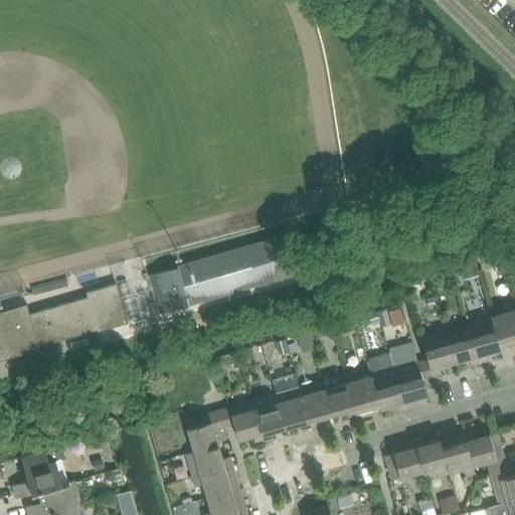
[(351,72),(347,74),(358,105),(361,104),(351,72)]
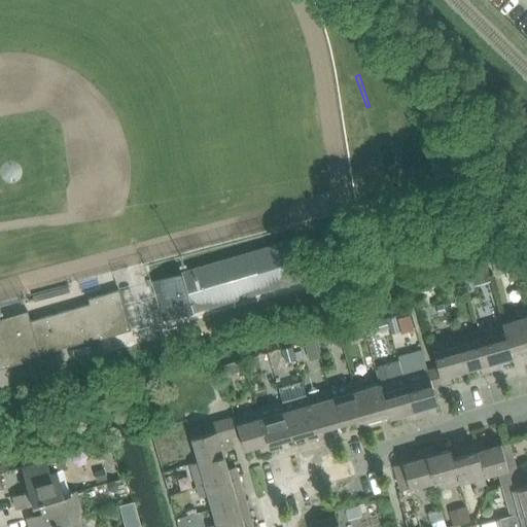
[(307,223),(275,233),(276,236),(308,227),(307,223)]
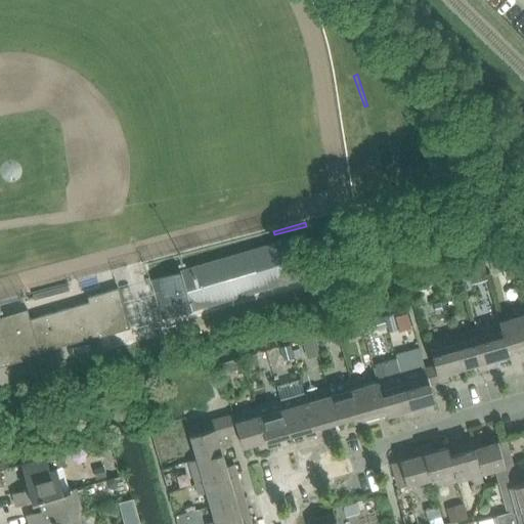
[(294,237),(151,279),(156,294),(163,318),(305,277),(294,237)]
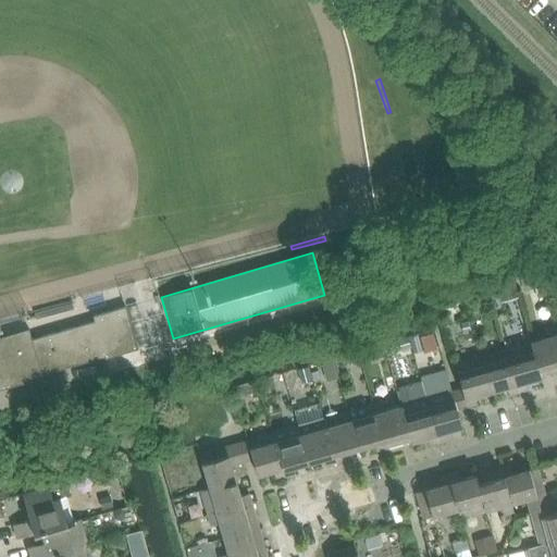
[(556,270),(555,263),(539,268),(543,282),(556,276),(556,270)]
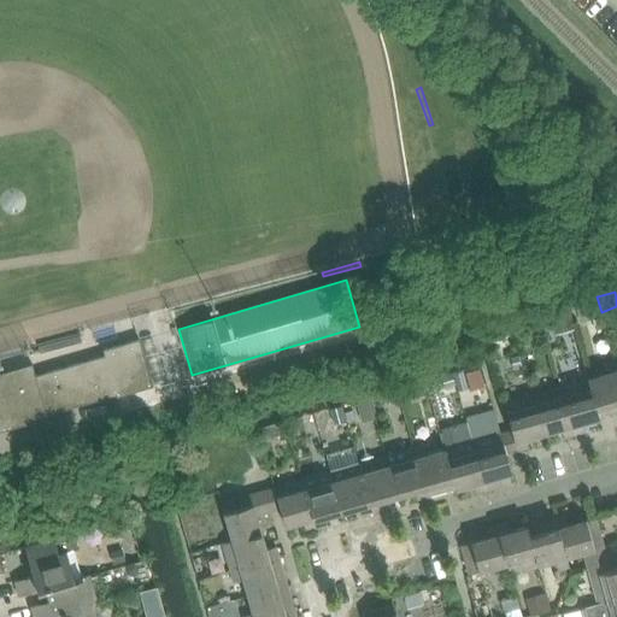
[(593,295),(574,301),(580,321),(599,315),(593,295)]
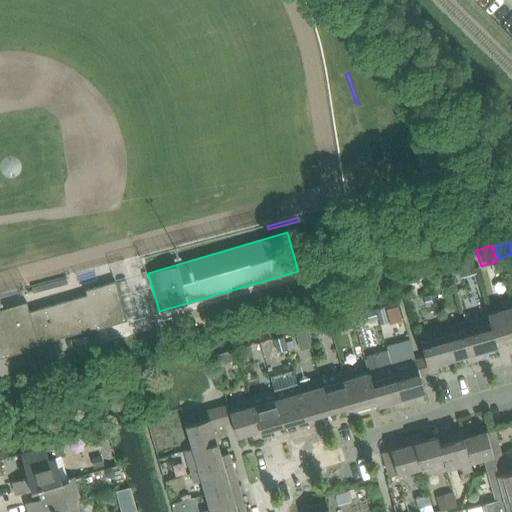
[(471,256),(456,260),(459,273),(475,269),(471,256)]
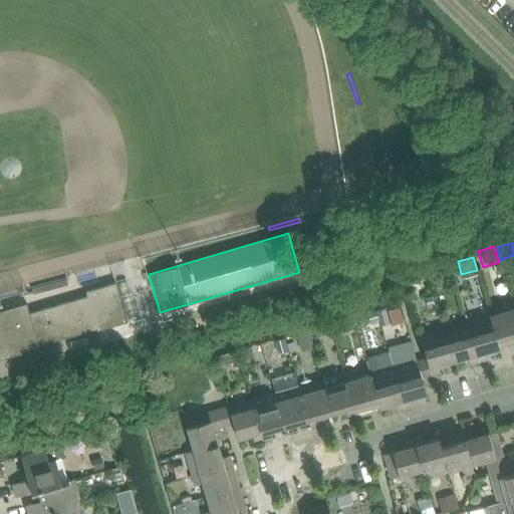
[(449,264),(434,268),(438,282),(453,278),(449,264)]
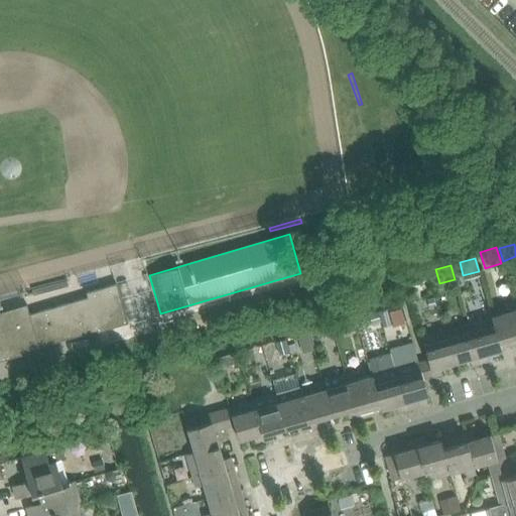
[(68,281),(32,290),(33,295),(69,286),(68,281)]
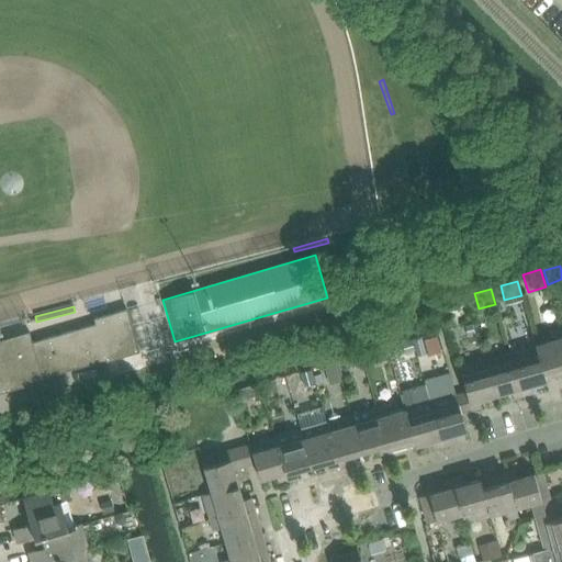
[(0,339),(0,393),(44,380),(43,379),(107,360),(107,362),(135,353),(139,352),(127,308),(94,318),(96,324),(33,343),(30,332),(0,339)]
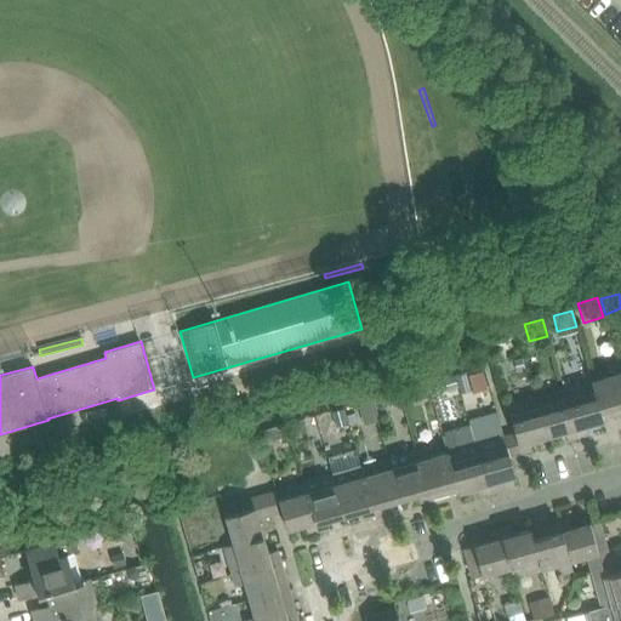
[(324,345),(313,348),(314,351),(317,360),(328,357),(325,348),(324,345)]
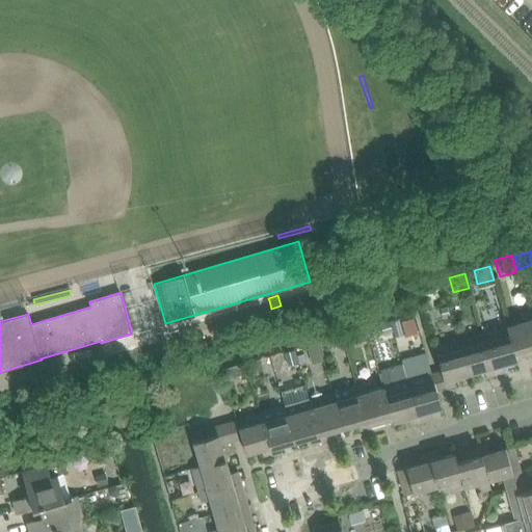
[(447,307),(441,309),(443,318),(449,316),(447,307)]
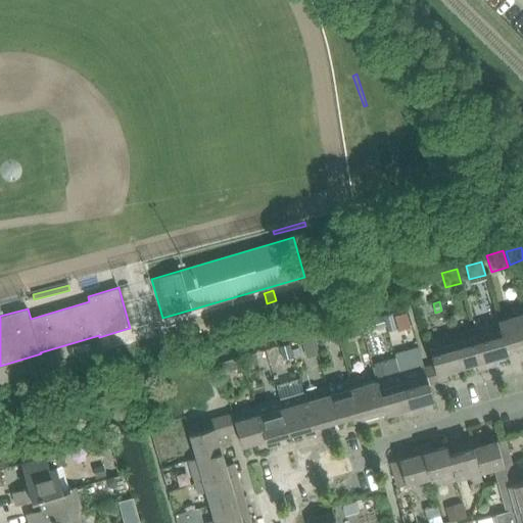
[(522,348),(522,317),(520,305),(511,308),(513,317),(498,321),(508,353),(522,348)]
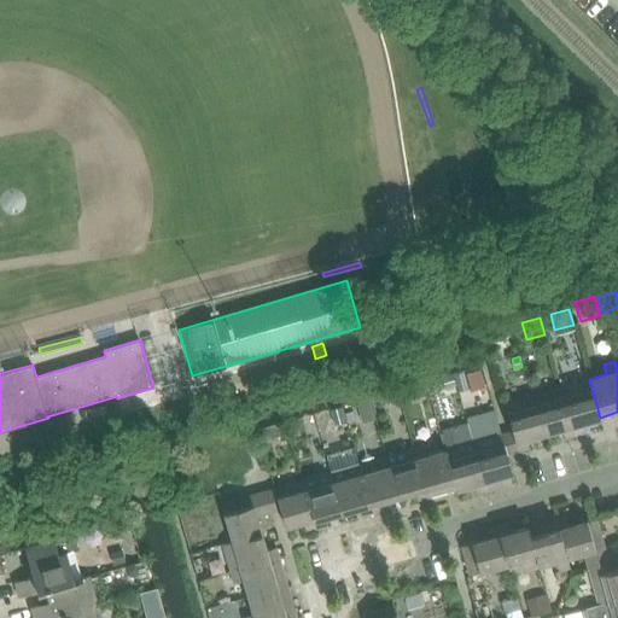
[(464,372),(455,374),(460,392),(468,390),(464,372)]
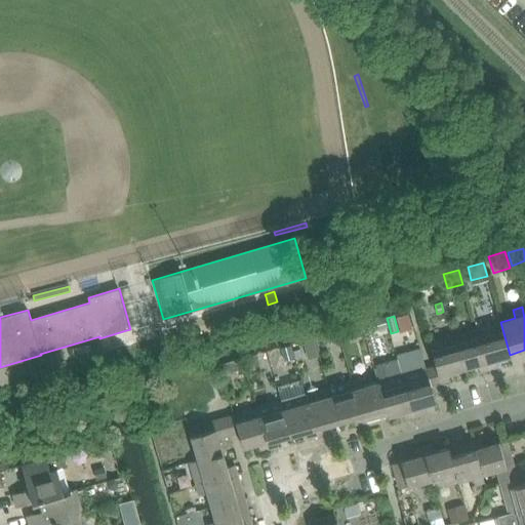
[(386,319),(373,322),(375,331),(388,328),(386,319)]
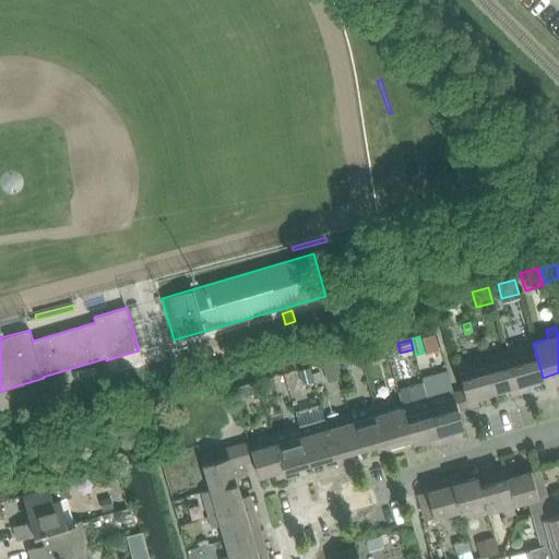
[(508,349),(520,394),(530,391),(527,382),(543,378),(533,343),(508,349)]
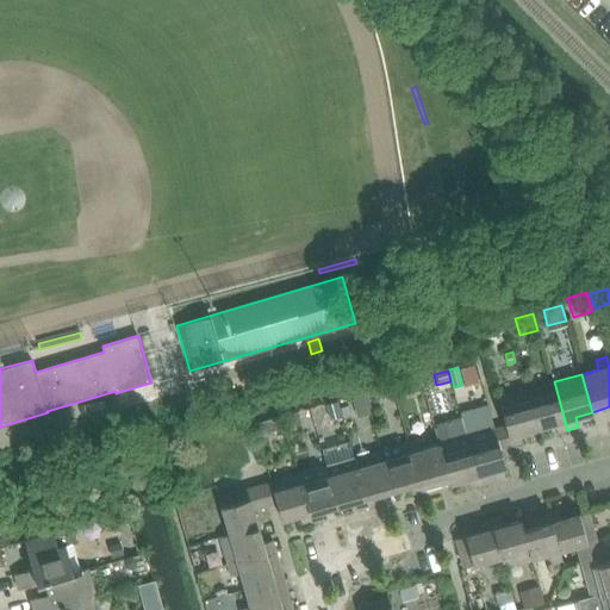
[(418,381),(408,385),(410,393),(421,390),(418,381)]
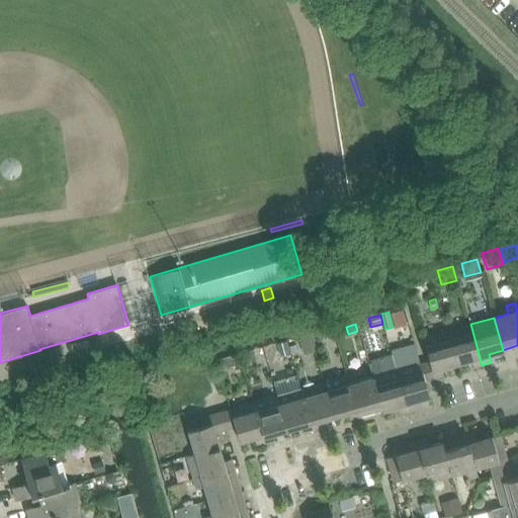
[(482,365),(470,324),(447,331),(456,363),(470,359),(472,367),(482,365)]
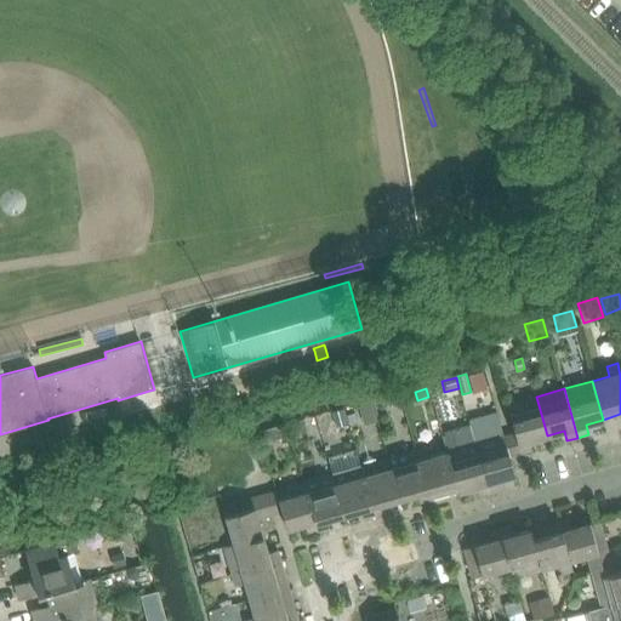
[(399,391),(386,396),(389,406),(403,403),(399,391)]
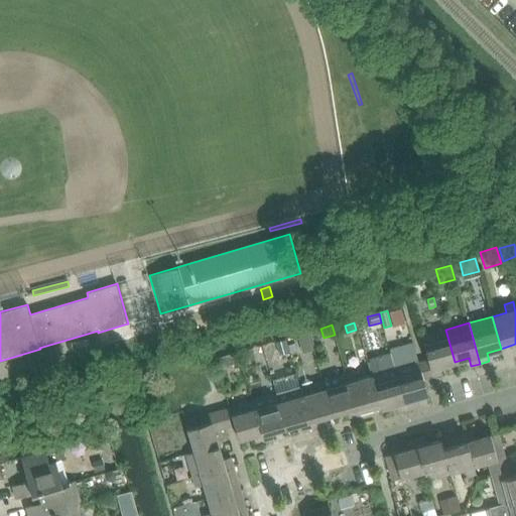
[(445,330),(421,337),(428,360),(433,377),(442,374),(440,366),(455,362),(445,330)]
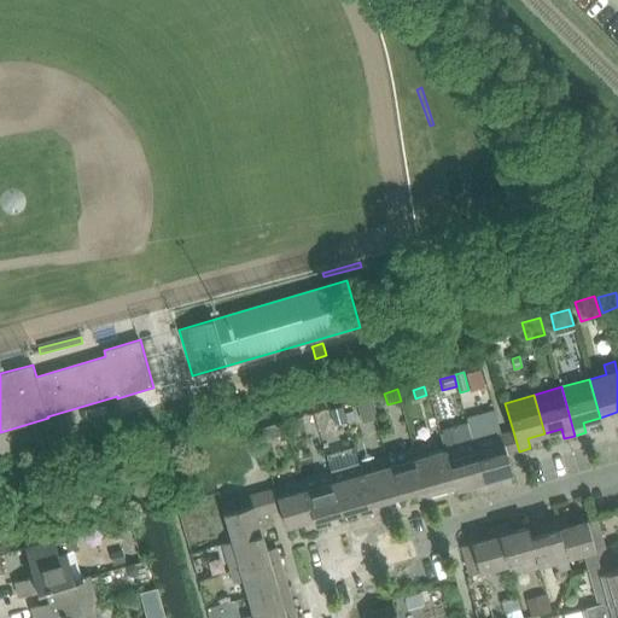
[(343,407),(331,410),(334,425),(347,421),(344,413),(343,407)]
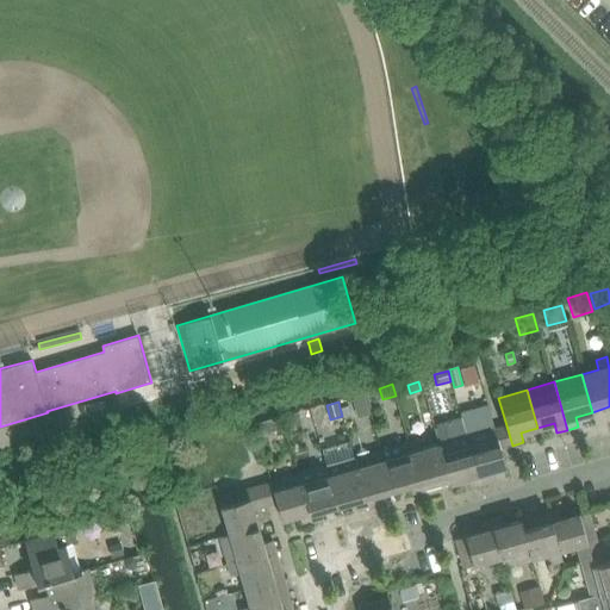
[(349,405),(340,408),(342,416),(352,414),(349,405)]
